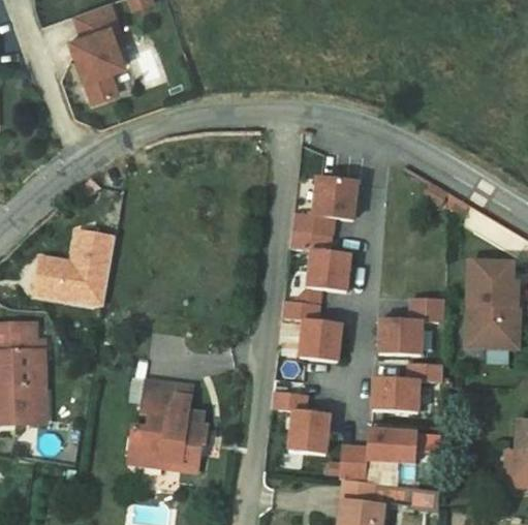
[(111,0),(76,12),(85,34),(72,38),(79,54),(95,99),(119,91),(111,69),(126,63),(119,42),(113,25),(119,23),(111,0)]
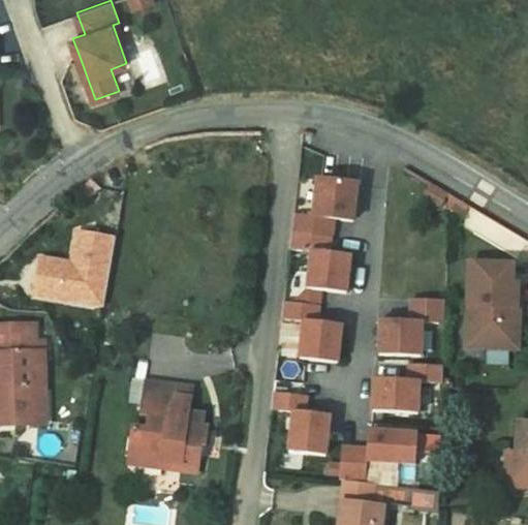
[(119,23),(113,25),(119,42),(125,40),(119,23)]
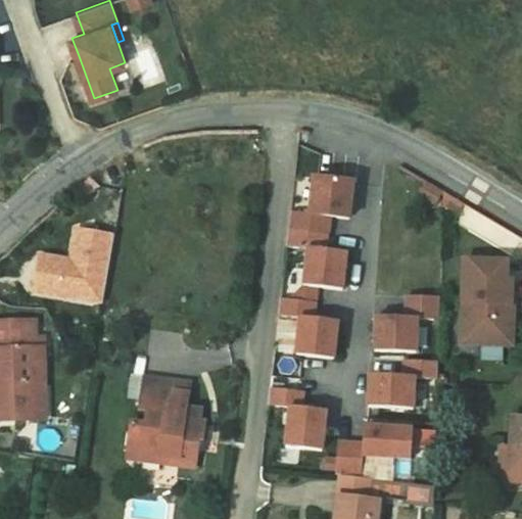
[(292,206),(290,224),(330,229),(332,213),(351,215),(356,178),(318,173),(314,209),(292,206)]
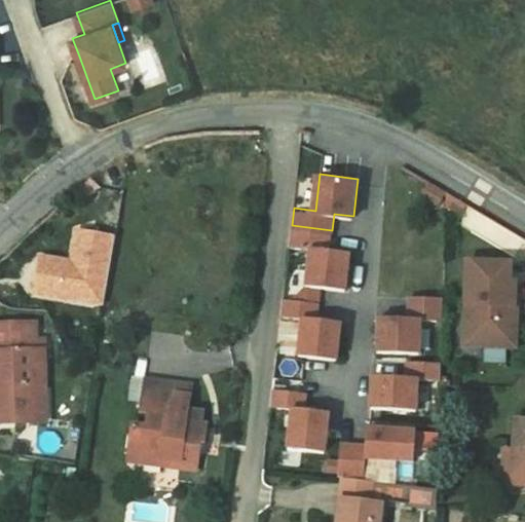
[(422,193),(439,202),(447,187),(430,178),(422,193)]
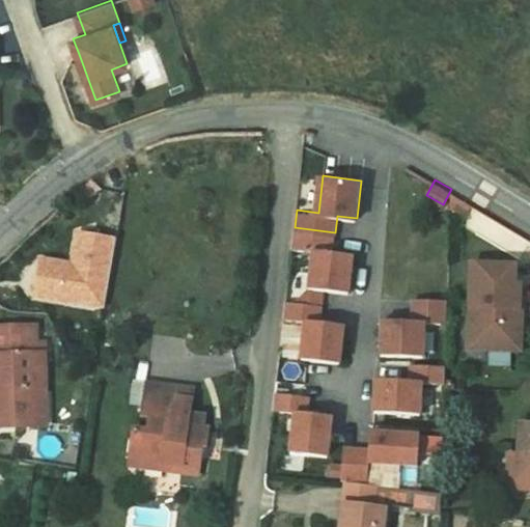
[(88,192),(81,198),(87,206),(95,199),(88,192)]
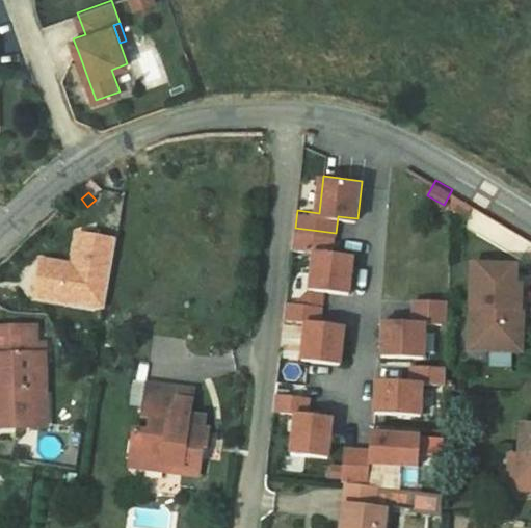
[(473,202),(459,194),(453,206),(466,213),(473,202)]
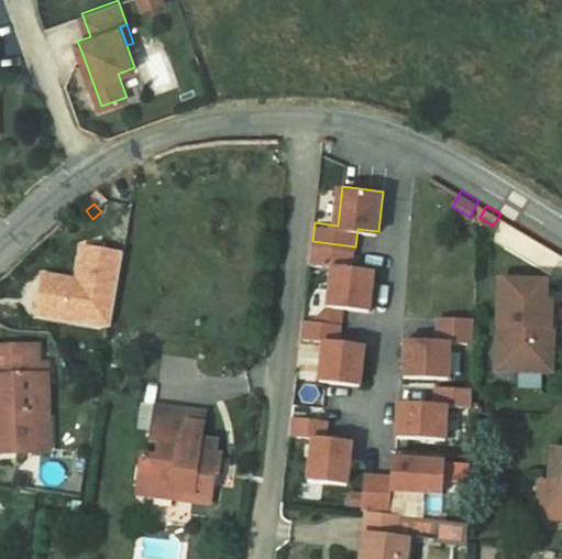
[(79,215),(67,226),(78,237),(90,226),(79,215)]
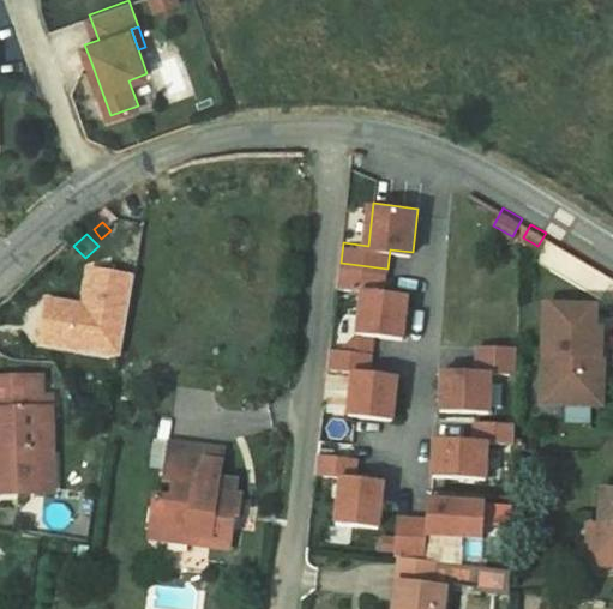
[(388,270),(341,264),(338,284),(365,288),(360,331),(406,336),(410,291),(385,289),(388,270)]
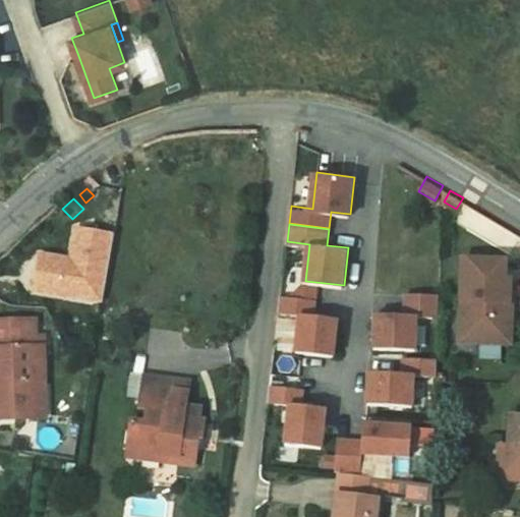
[(77,226),(72,256),(43,251),(37,286),(103,297),(114,232),(77,226)]
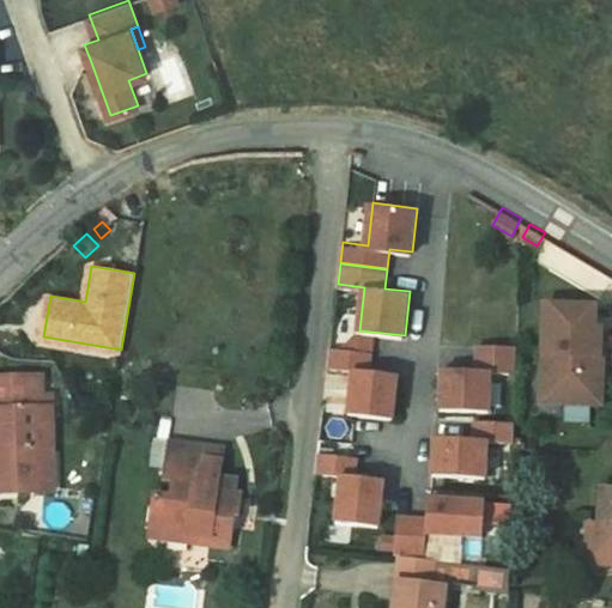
[(597,302),(546,301),(544,374),(557,374),(556,399),(603,401),(604,366),(601,366),(603,324),(597,323),(597,302)]
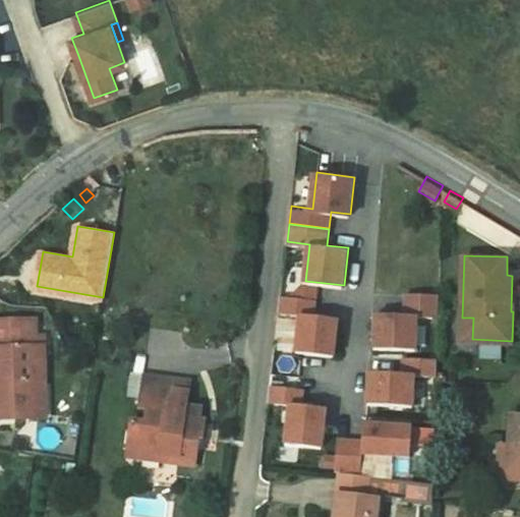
[(407,312),(377,312),(376,346),(417,348),(418,314),(440,314),(441,292),(407,291),(407,312)]
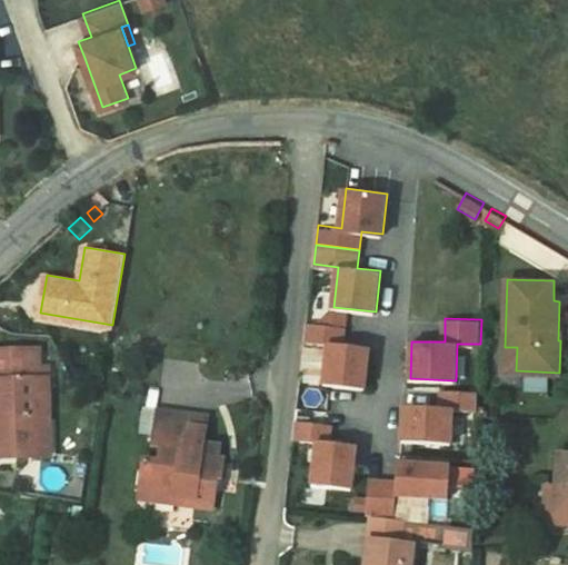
[(346,325),(308,320),(306,339),(329,343),(325,382),(366,387),(370,346),(344,343),(346,325)]
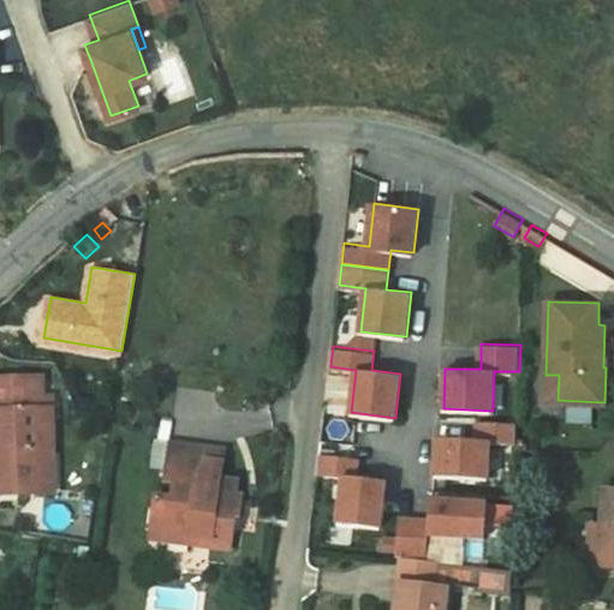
[(0,489),(46,488),(45,449),(54,449),(53,406),(43,406),(43,394),(42,374),(0,375),(0,489)]
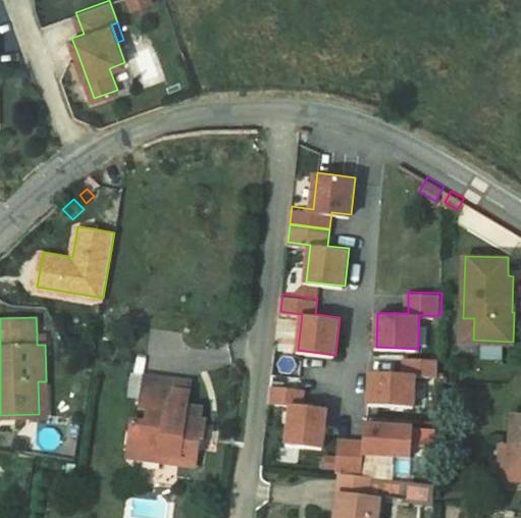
[(474,318),(463,318),(462,340),(473,340),(474,318)]
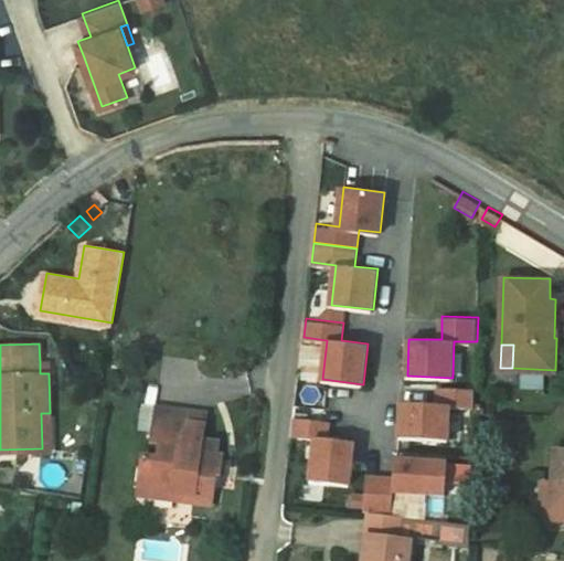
[(439,403),(402,400),(400,435),(448,438),(450,404),(475,406),(476,388),(440,385),(439,403)]
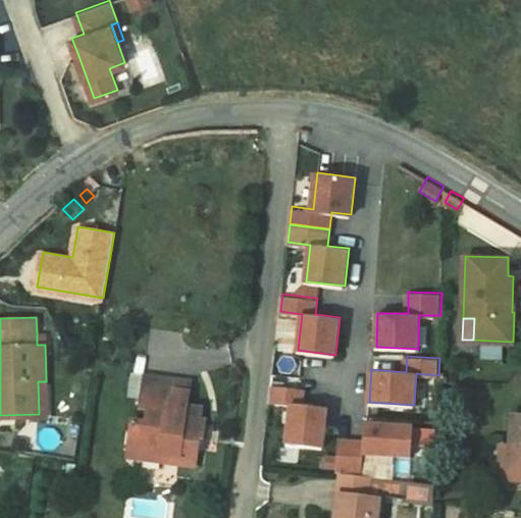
[(161,452),(180,454),(179,460),(197,462),(200,443),(194,443),(195,434),(204,435),(207,418),(201,417),(203,406),(188,404),(190,390),(176,387),(177,377),(145,373),(141,406),(148,407),(146,420),(133,418),(128,448),(144,450),(149,445),(162,446),(161,452)]
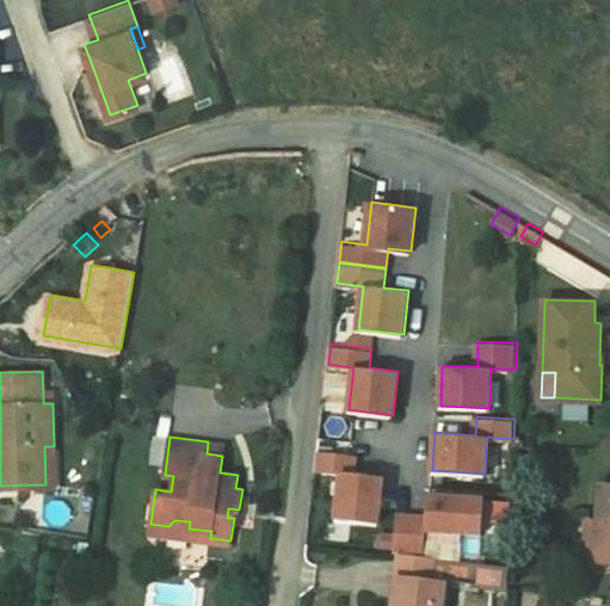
[(208,441),(207,453),(222,456),(223,444),(208,441)]
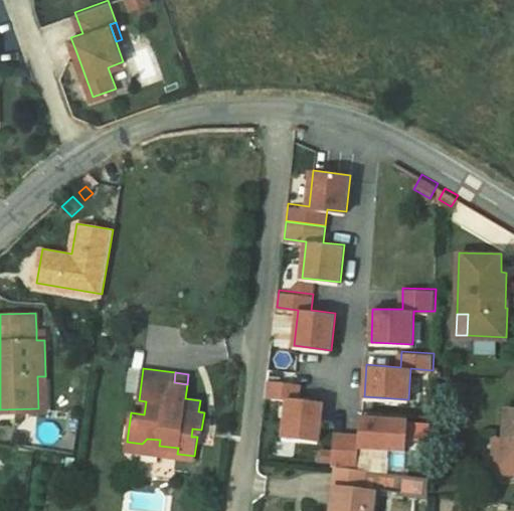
[(45,376),(37,376),(38,408),(46,408),(45,376)]
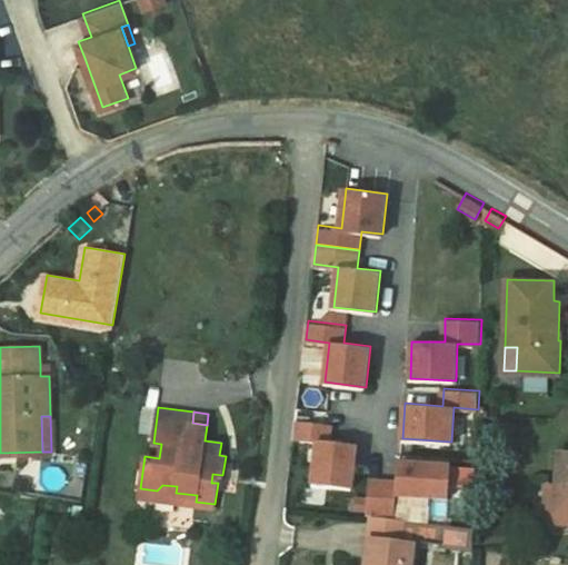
[(332,423),(296,418),(295,437),(318,440),(312,483),(352,487),(357,444),(330,440),(332,423)]
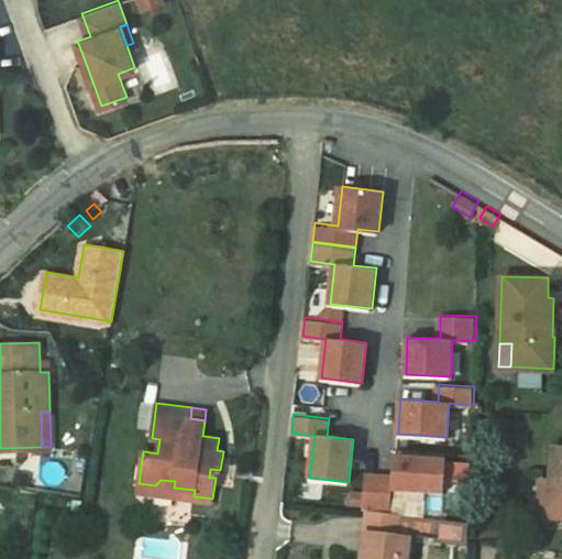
[(561,447),(554,447),(552,479),(552,480),(560,480),(559,504),(561,504),(561,447)]
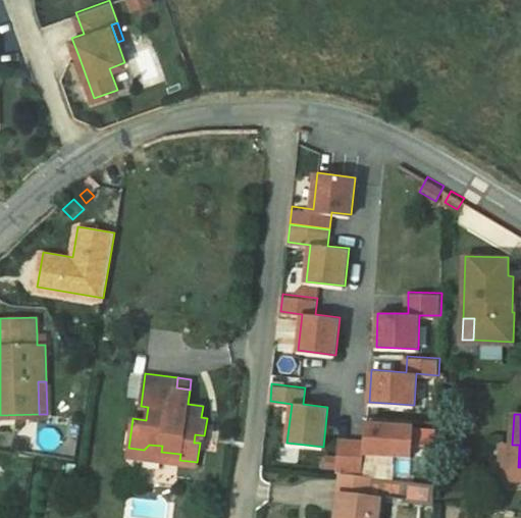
[(364,439),(339,438),(336,470),(363,473),(364,452),(412,456),(414,426),(365,422),(364,439)]
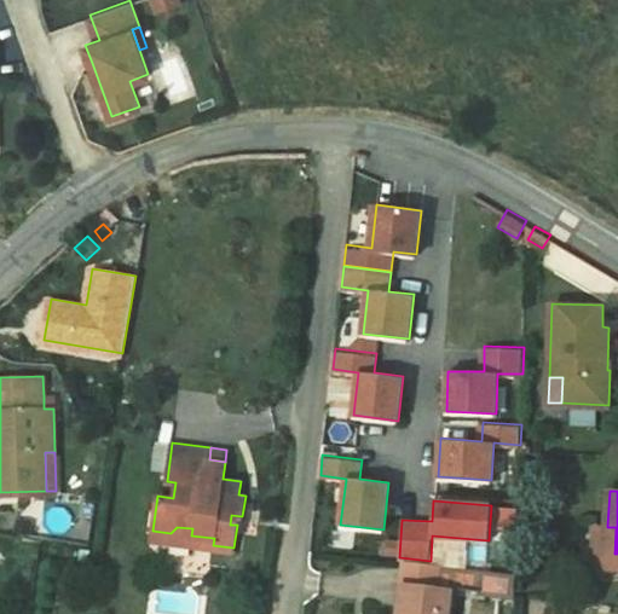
[(617,554),(614,554),(616,527),(607,527),(607,526),(596,526),(594,565),(617,565),(617,554)]
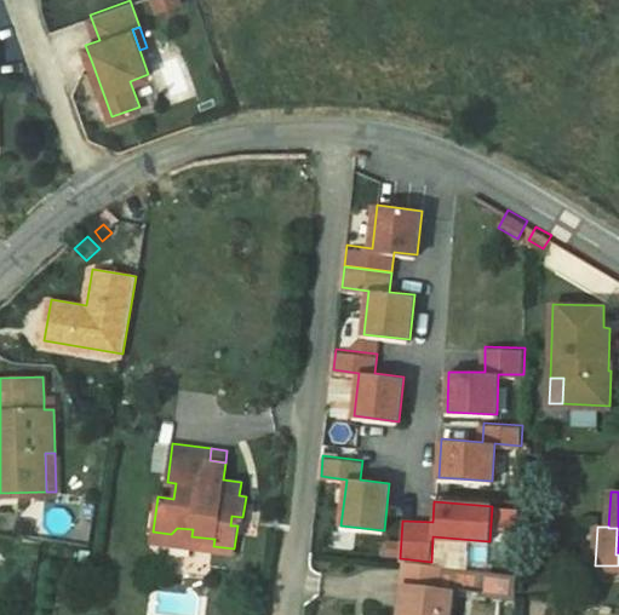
[(153,538),(213,546),(215,539),(191,536),(193,529),(177,528),(171,534),(153,532),(153,538)]
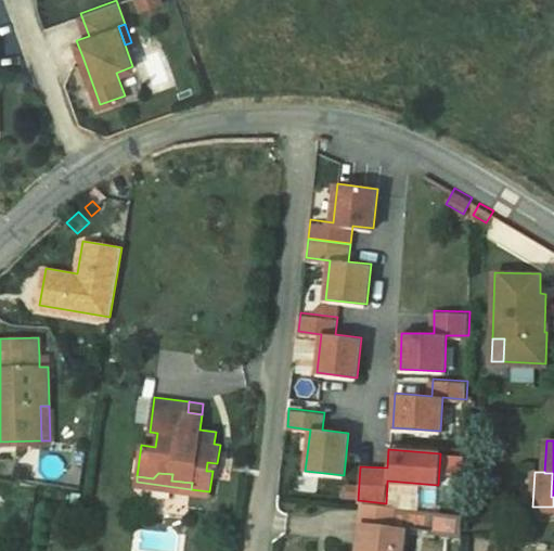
[(406,507),(362,502),(359,523),(403,528),(406,507)]
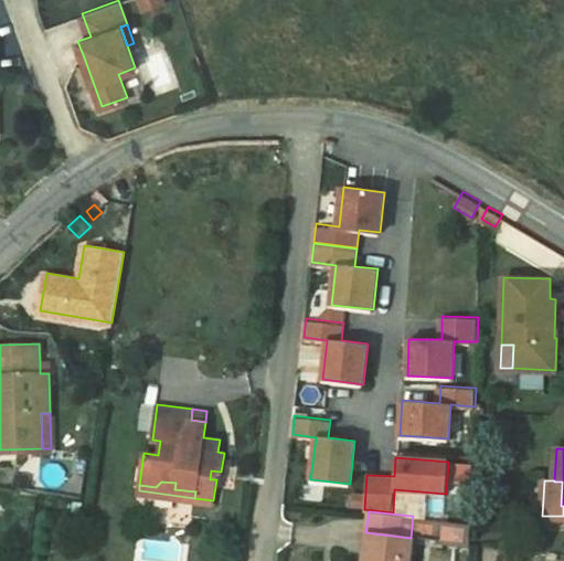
[(411,538),(365,532),(362,560),(408,560),(412,538),(411,538)]
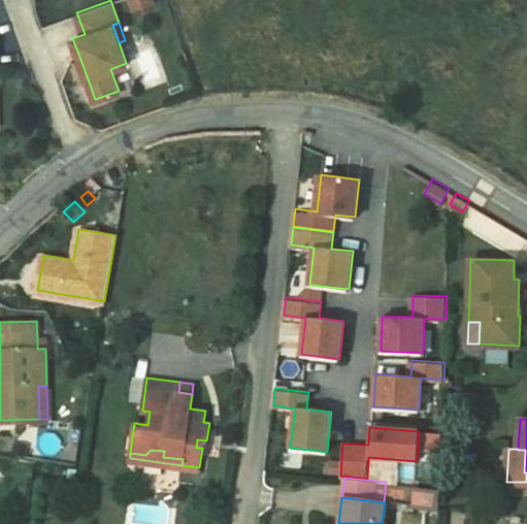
[(494,509),(486,508),(485,509),(483,509),(483,513),(487,516),(493,517),(494,509)]
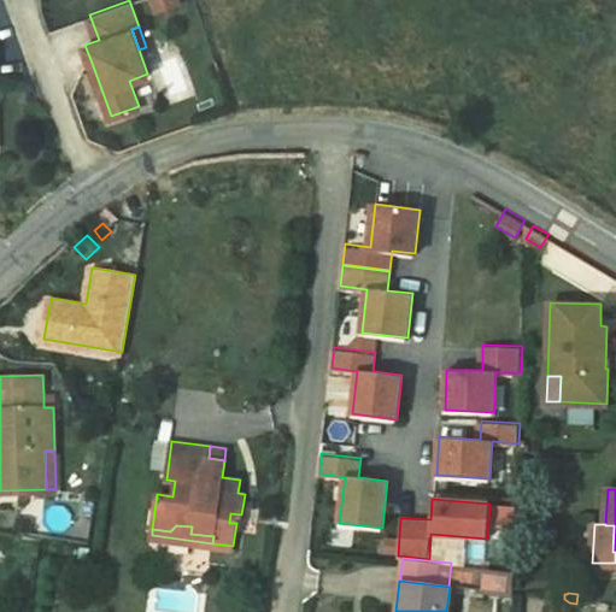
All buildings are outlined.
